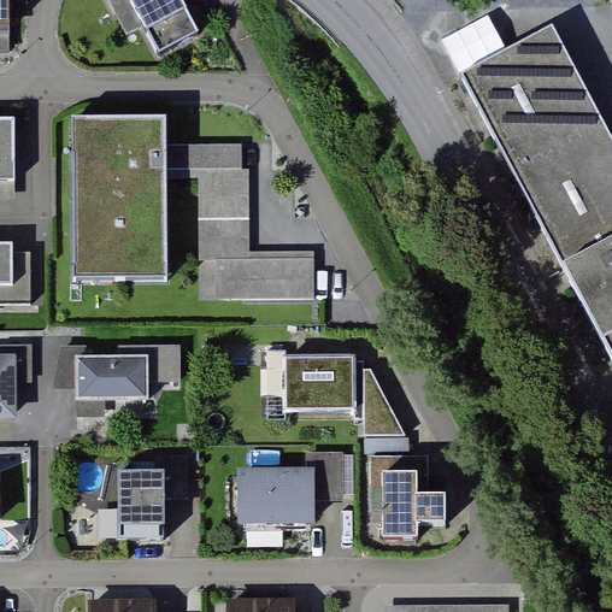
[(0,19),(10,19),(9,0),(0,0),(0,19)]
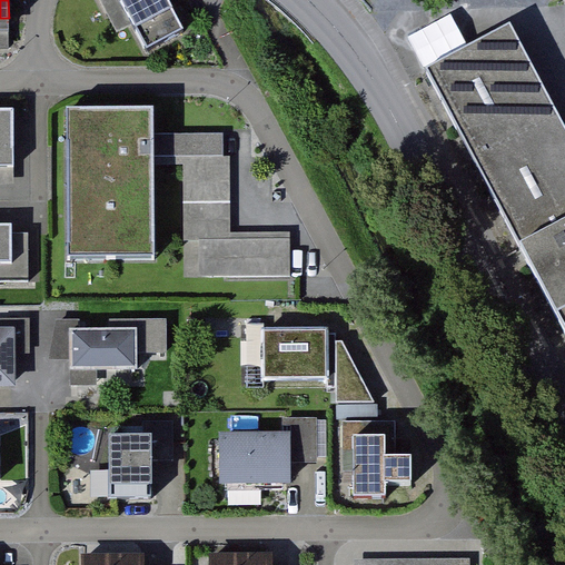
[(124,25),(129,21),(145,50),(181,30),(165,0),(97,0),(105,15),(114,30),(124,25)]
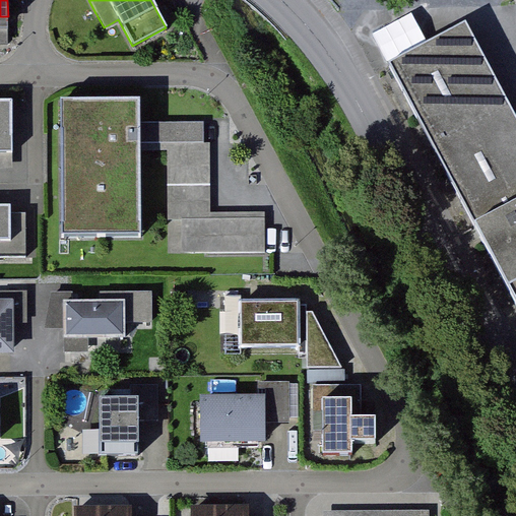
[(515,139),(457,26),(376,67),(506,320),(515,315),(515,139)]
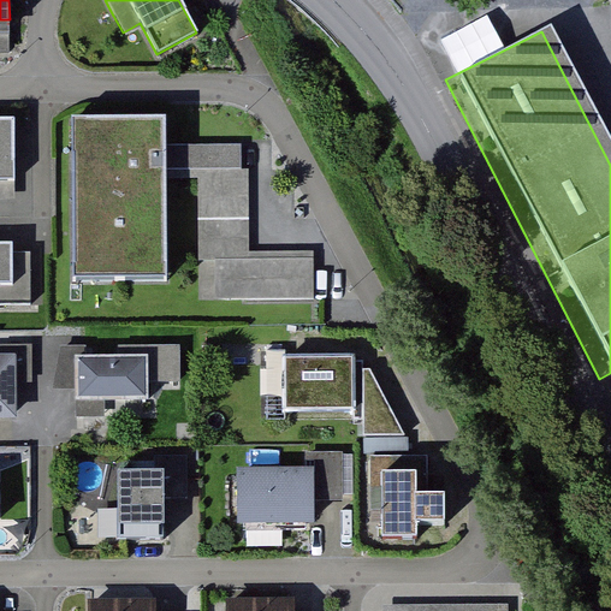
[(11,117),(0,116),(0,194),(11,194),(11,117)]
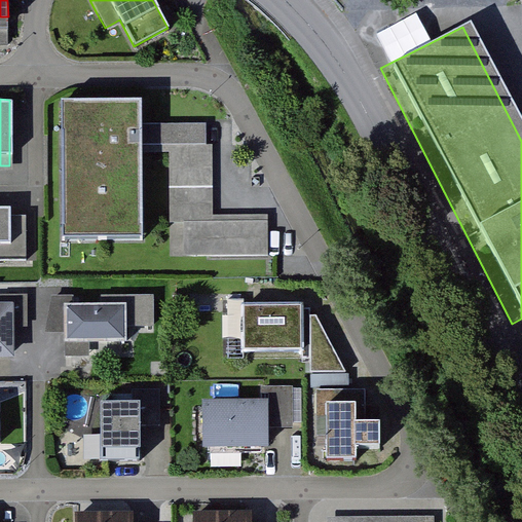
[(139,102),(61,102),(59,238),(138,239),(139,150),(169,150),(168,252),(264,253),(265,217),(214,217),(215,120),(139,119),(139,102)]
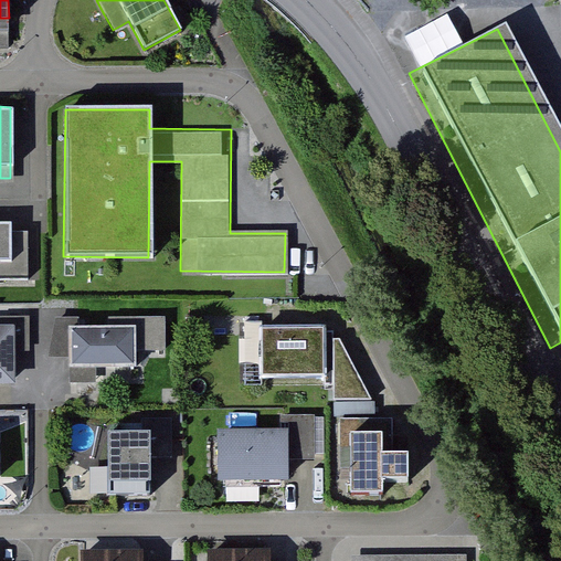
[(11,220),(0,220),(0,261),(12,261),(11,220)]
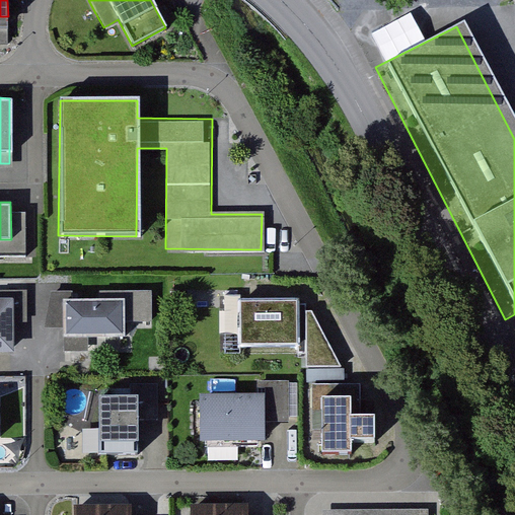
[(12,298),(0,297),(0,350),(12,350),(12,298)]
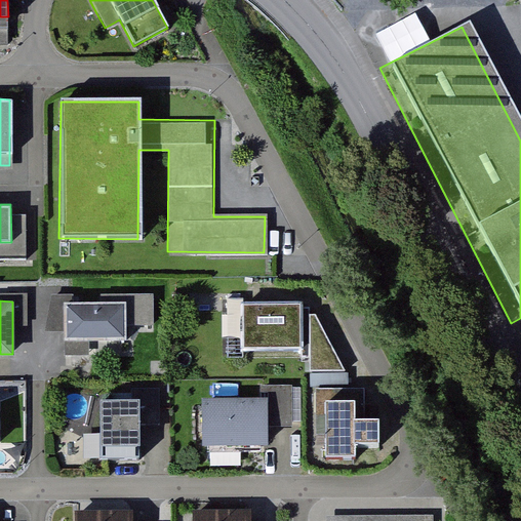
[(309,302),(243,301),(244,353),(310,352),(310,368),(345,367),(309,302)]
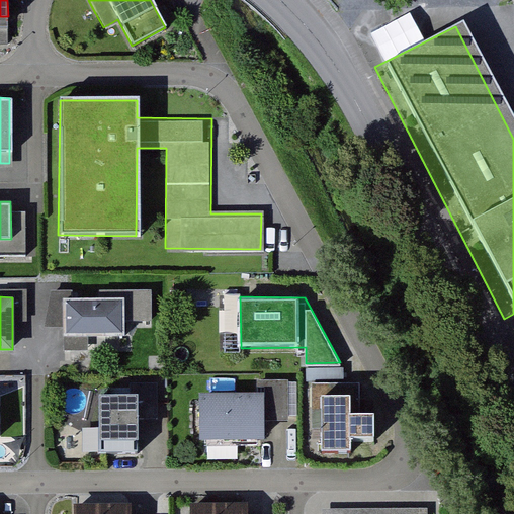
[(124,297),(63,298),(64,336),(125,335),(124,297)]
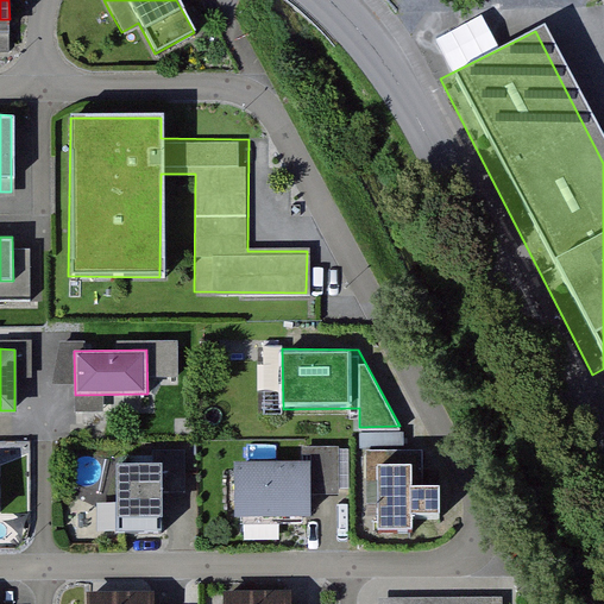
[(304,459),(236,459),(234,513),(308,513),(308,495),(343,495),(343,444),(304,442),(304,459)]
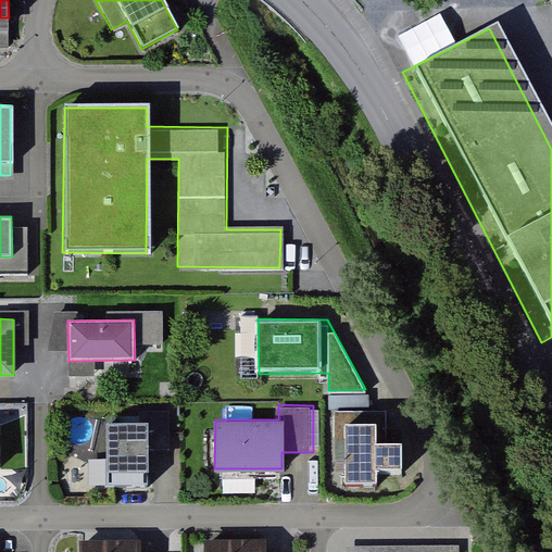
[(171,447),(171,408),(147,408),(147,425),(148,447),(171,447)]
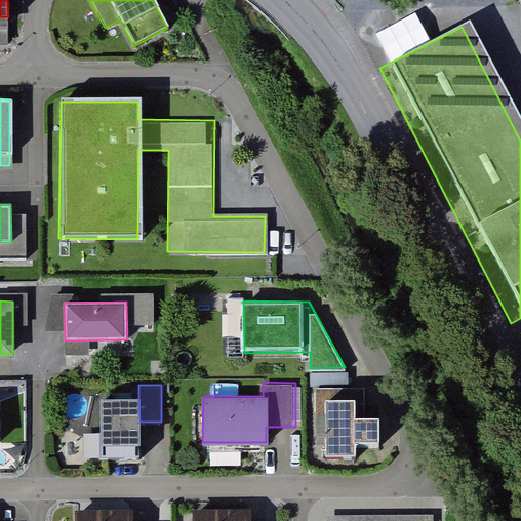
[(365,387),(316,387),(316,434),(325,434),(325,454),(354,454),(354,442),(378,442),(378,418),(365,418),(365,387)]
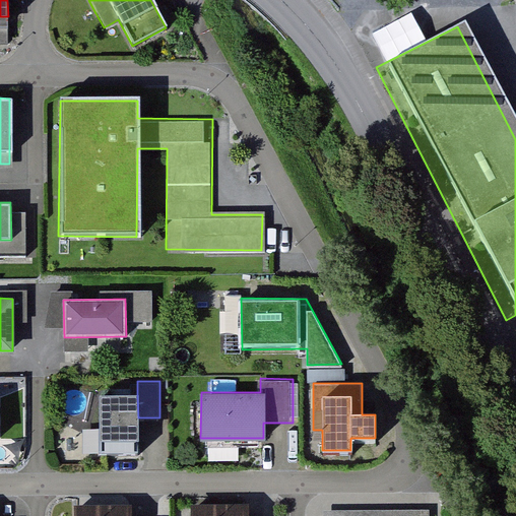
[(137,397),(98,398),(99,451),(138,451),(138,417),(137,397)]
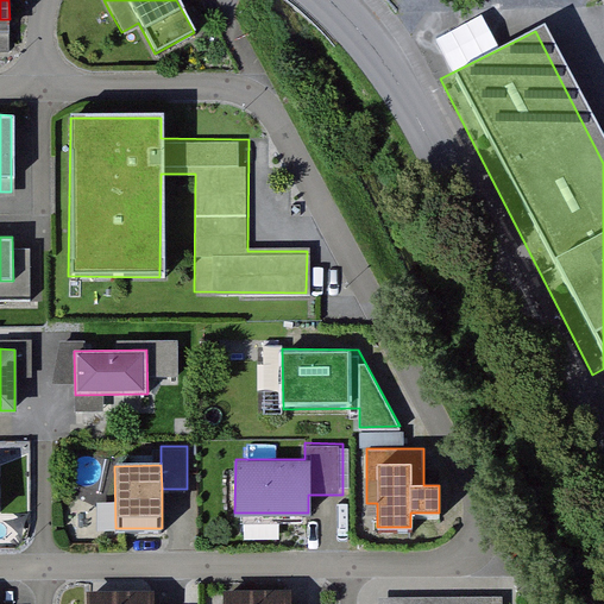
[(155,603),(155,591),(89,593),(88,603),(155,603)]
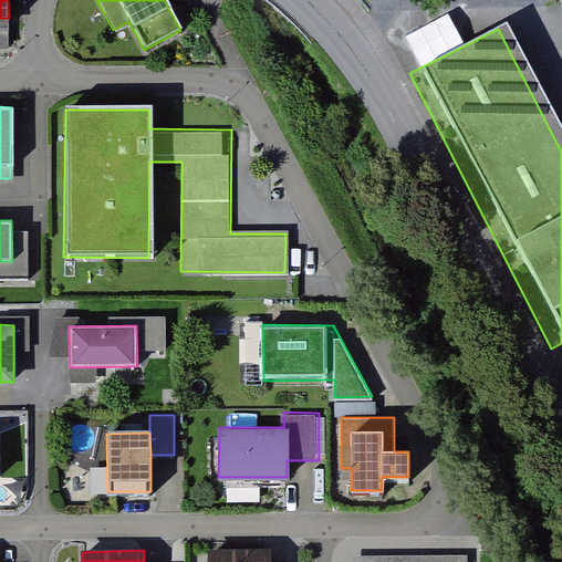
[(270,561),(270,551),(208,553),(208,561),(270,561)]
